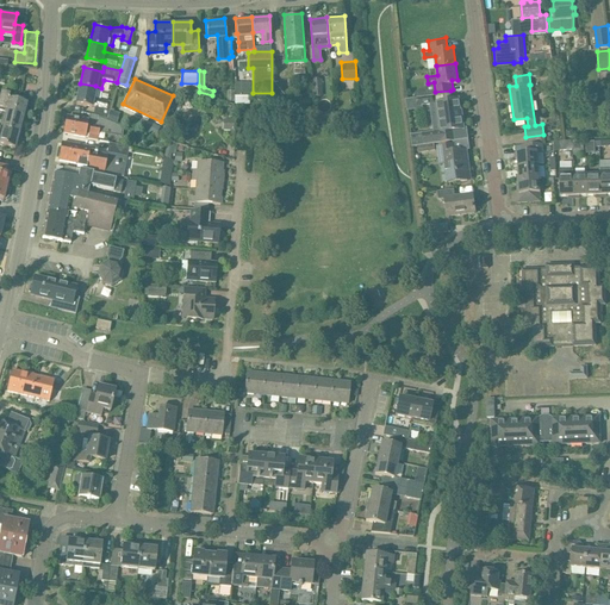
[(95,104),(93,111),(107,114),(112,99),(93,94),(95,86),(80,83),(76,100),(92,104),(92,103),(95,104)]
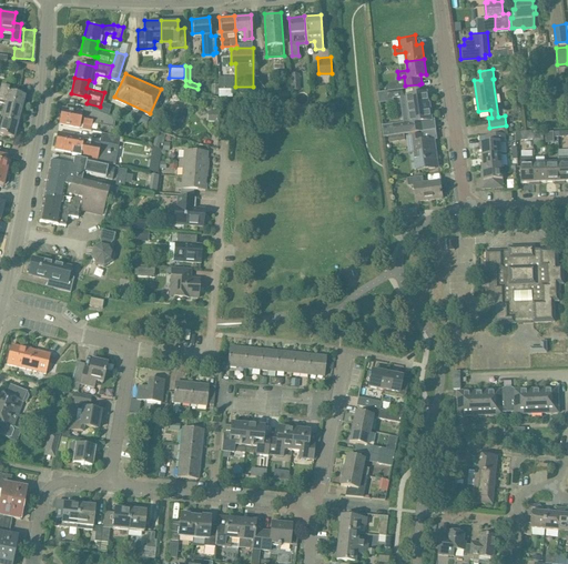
[(1,83),(1,87),(0,88),(0,93),(6,96),(6,98),(23,102),(26,93),(21,91),(21,88),(1,83)]
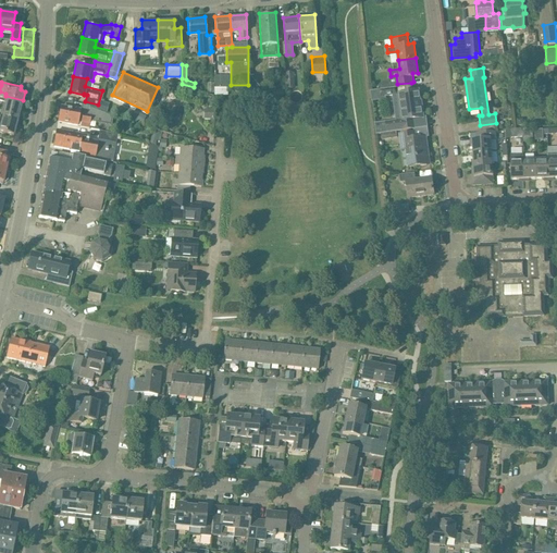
[(397,85),(371,88),(373,98),(386,96),(385,94),(386,94),(394,93),(396,112),(397,119),(376,121),(378,132),(398,128),(413,126),(412,117),(423,115),(422,106),(421,106),(419,88),(412,89),(411,83),(397,84),(397,85)]
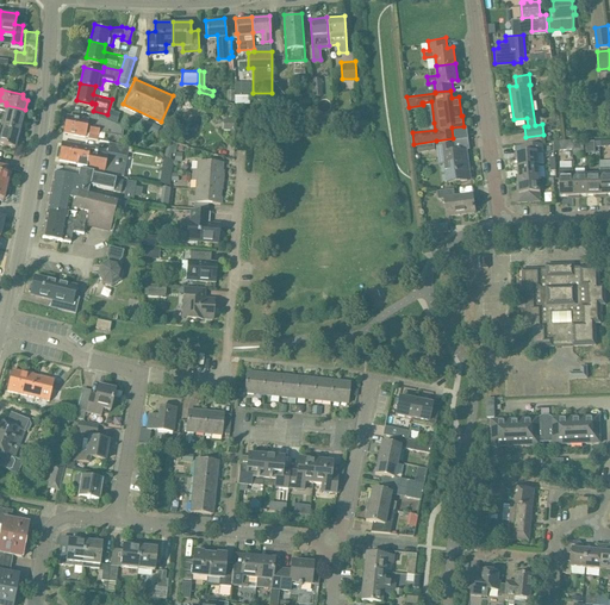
[(1,125),(19,130),(25,110),(6,105),(6,103),(0,100),(0,94),(1,93),(0,92),(0,107),(5,108),(1,125)]
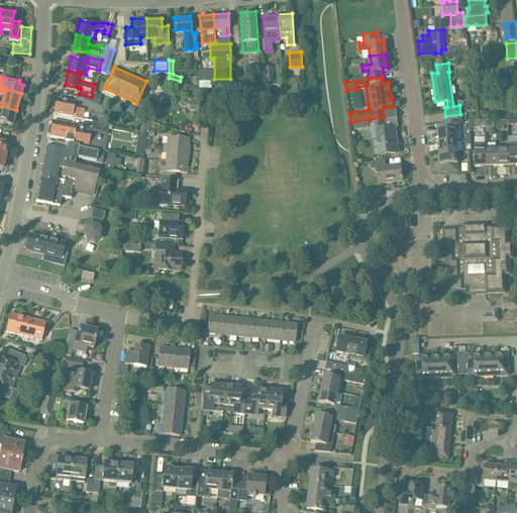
[(265,101),(265,89),(250,89),(251,102),(265,101)]
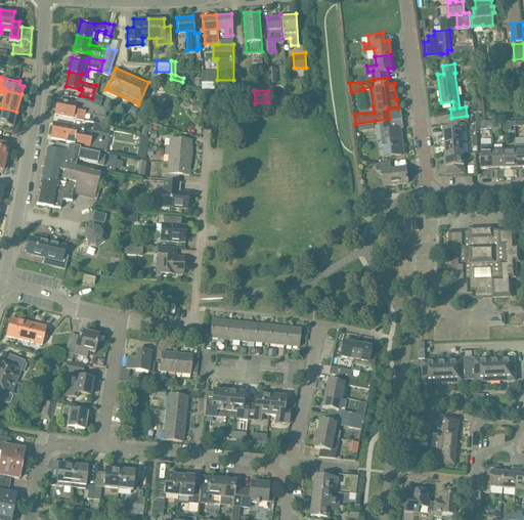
[(57,97),(55,111),(63,113),(63,114),(84,117),(86,106),(94,109),(93,112),(105,113),(106,106),(92,100),(92,98),(80,95),(77,95),(76,100),(57,97)]
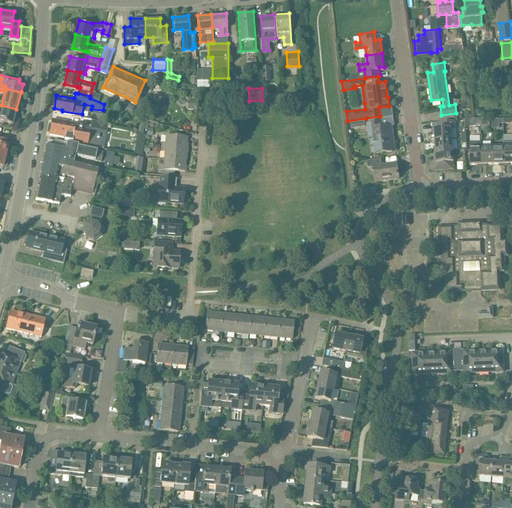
[(196,107),(196,98),(187,98),(188,107),(196,107)]
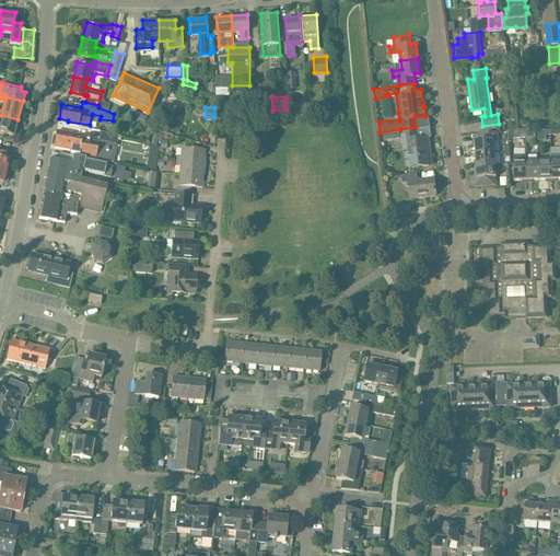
[(140,111),(136,119),(142,123),(147,113),(140,111)]
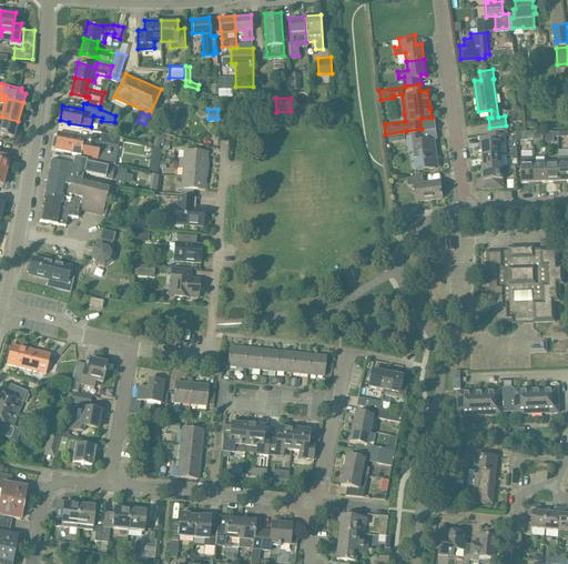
[(0,116),(0,131),(14,136),(18,121),(1,117),(0,116)]
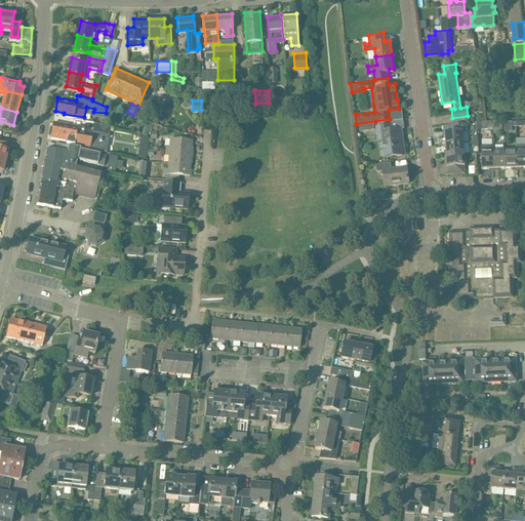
[(491,118),(482,119),(482,126),(492,125),(492,121),(491,118)]
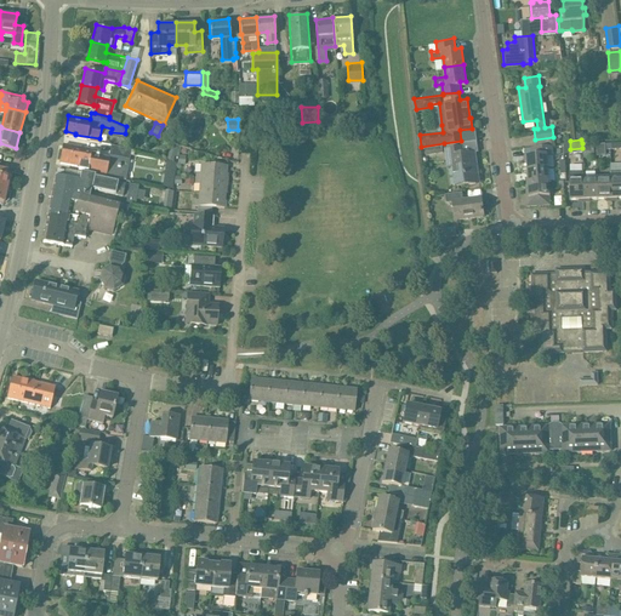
[(63,142),(60,159),(79,163),(79,166),(104,171),(104,172),(125,177),(127,166),(119,164),(121,154),(130,155),(130,150),(134,152),(135,147),(112,142),(109,154),(108,157),(104,157),(104,153),(100,152),(100,148),(63,142)]
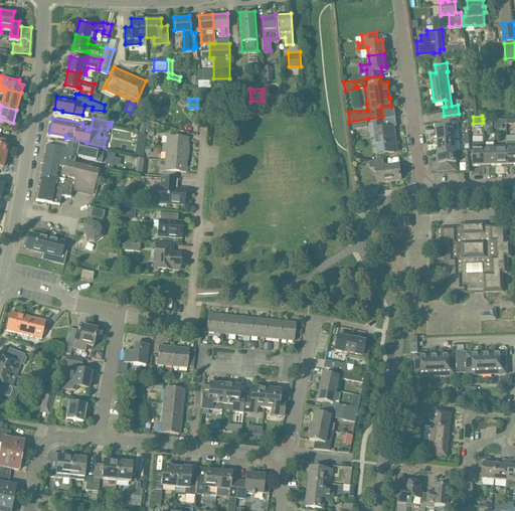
[(384,126),(383,120),(369,122),(370,131),(371,138),(375,137),(377,152),(394,150),(392,133),(395,133),(394,124),(384,126)]
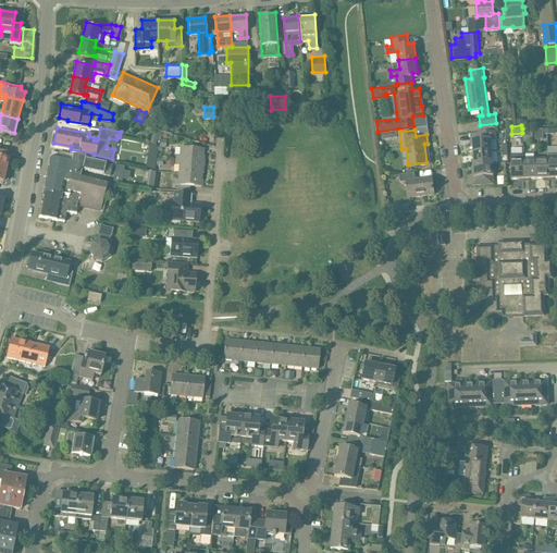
[(473,149),(492,148),(491,136),(496,136),(496,130),(477,131),(478,136),(472,137),(473,149)]
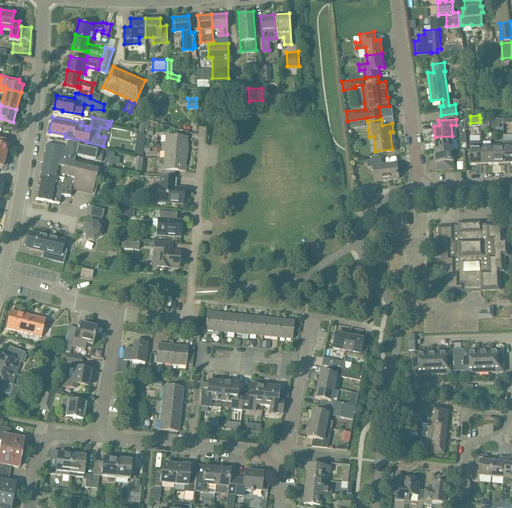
[(136,132),(133,153),(141,154),(145,133),(136,132)]
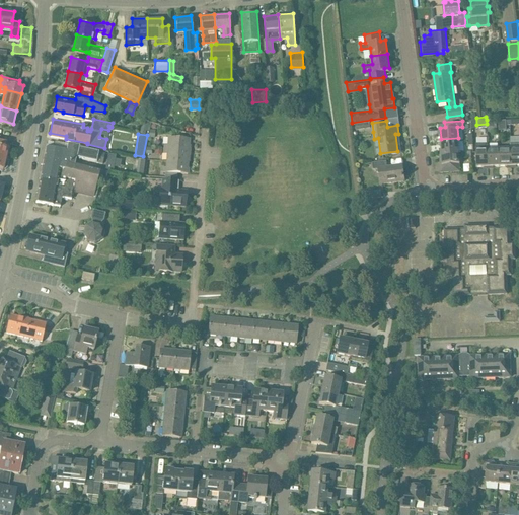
[(163,142),(163,146),(189,148),(190,136),(168,135),(167,142),(163,142)]
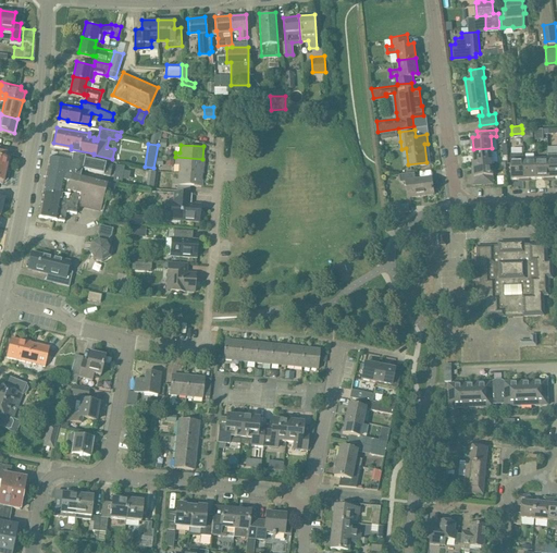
[(474,162),(493,161),(492,148),(473,149),(474,162)]
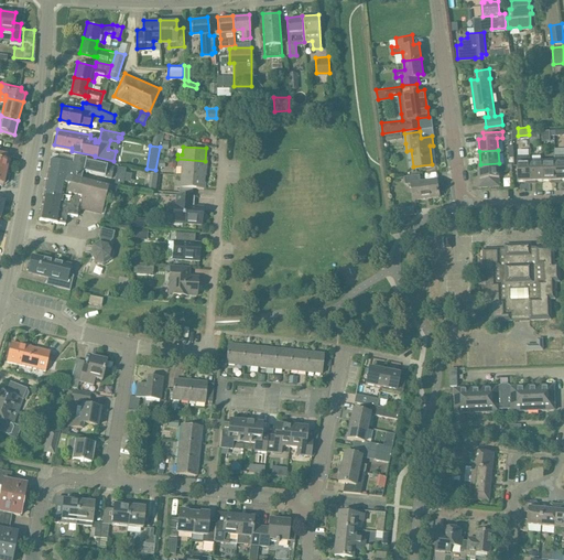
[(0,165),(7,167),(10,153),(0,151),(0,165)]
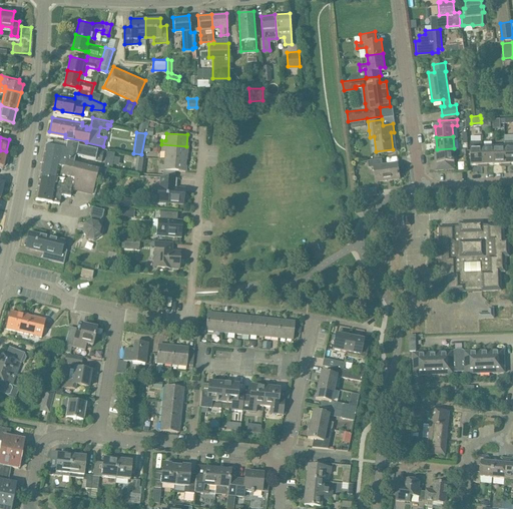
[(472,162),(483,162),(482,145),(482,138),(471,139),(472,162)]
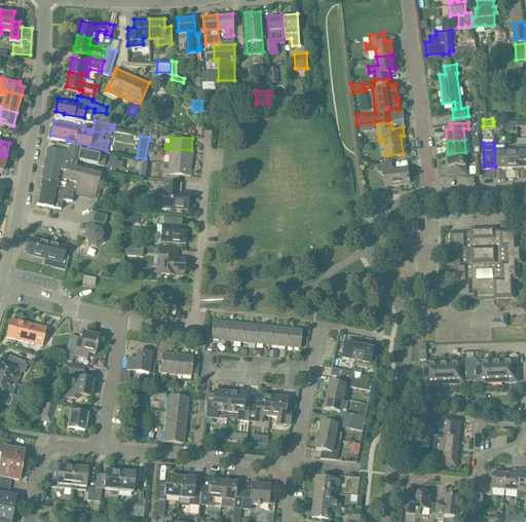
[(46,147),(41,180),(49,181),(50,179),(66,182),(67,178),(72,179),(75,162),(76,162),(77,157),(104,162),(106,153),(80,147),(81,146),(69,143),(68,150),(46,147)]
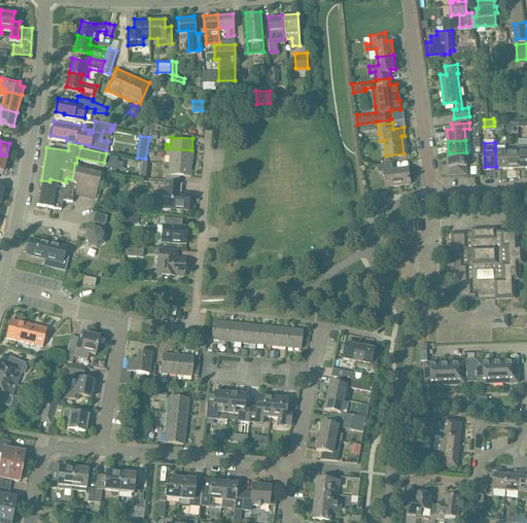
[(497,149),(495,149),(496,167),(508,167),(507,149),(505,149),(505,143),(497,143),(497,149)]
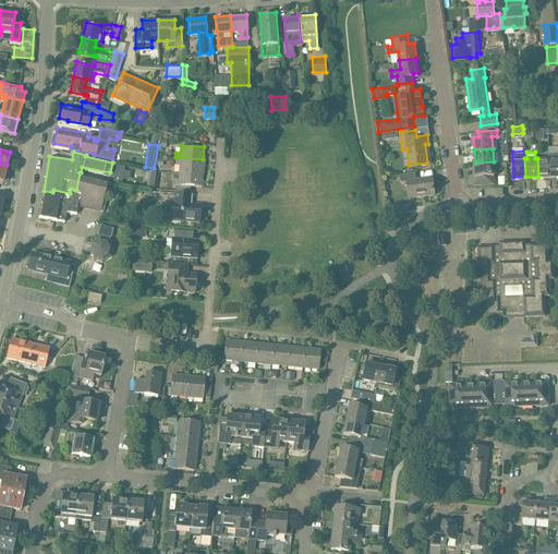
[(202,171),(203,159),(176,157),(176,163),(179,163),(179,170),(202,171)]
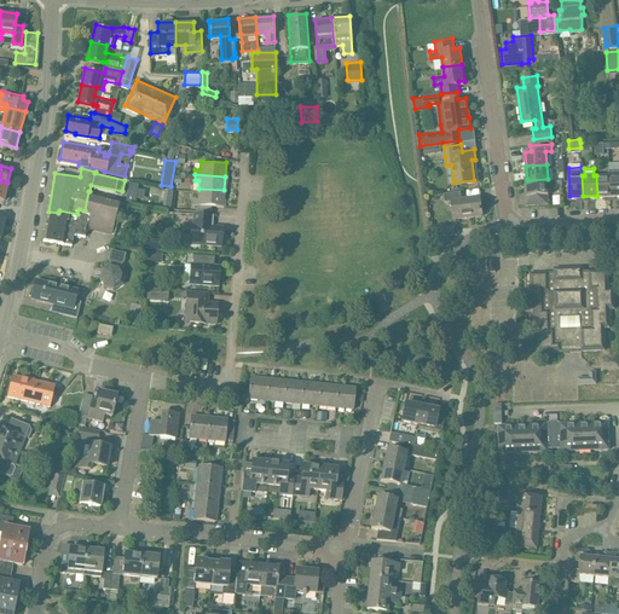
[(596,175),(597,196),(611,196),(609,175),(596,175)]
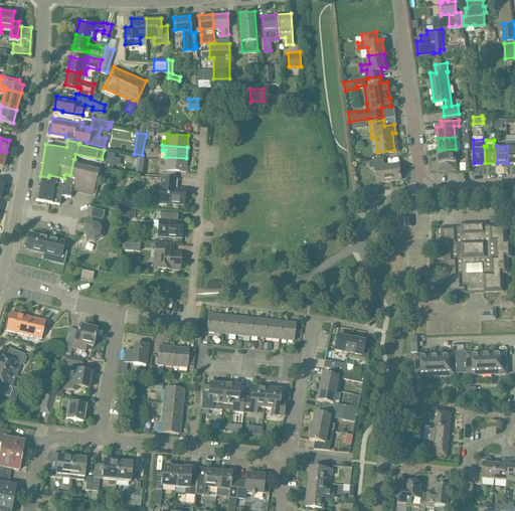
[(457,160),(456,149),(439,150),(440,161),(445,161),(445,168),(456,167),(456,160),(457,160)]
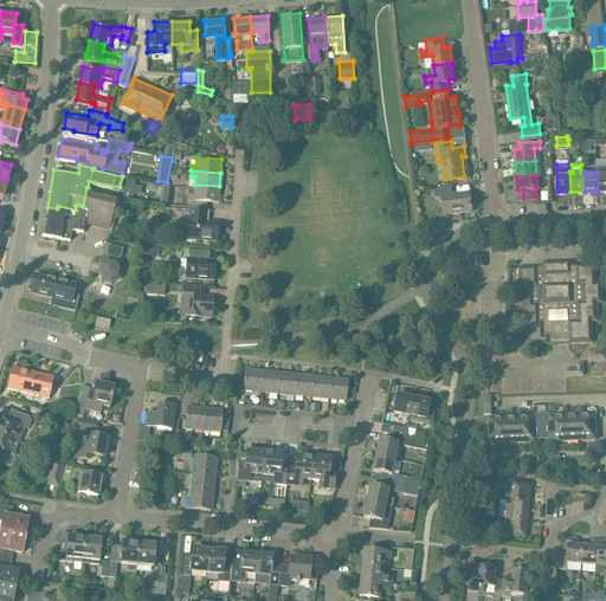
[(126,179),(123,196),(131,198),(135,180),(126,179)]
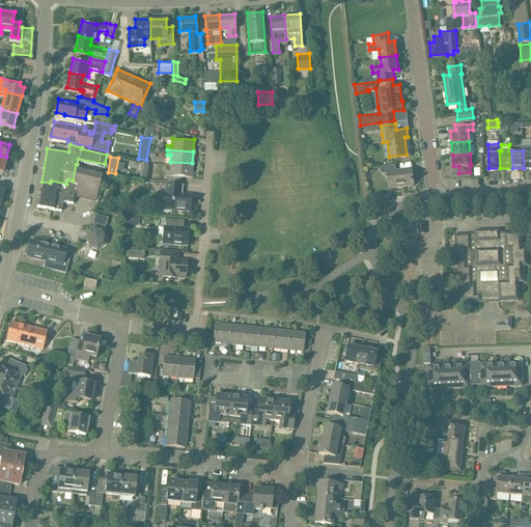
[(148,161),(141,160),(139,177),(145,178),(148,161)]
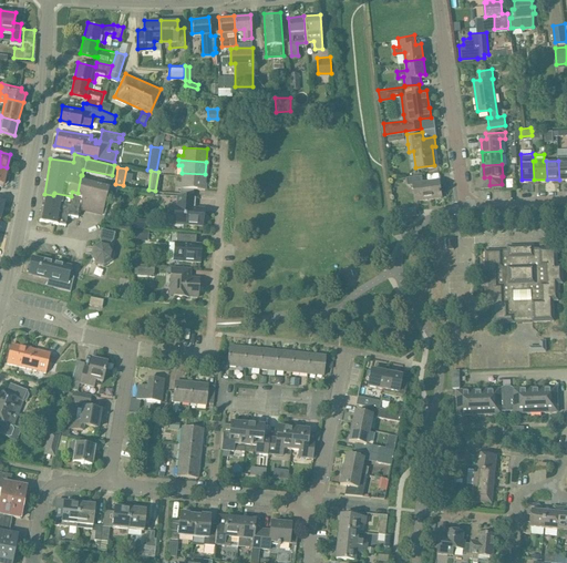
[(205,174),(182,173),(181,181),(177,181),(177,185),(205,187),(205,174)]
